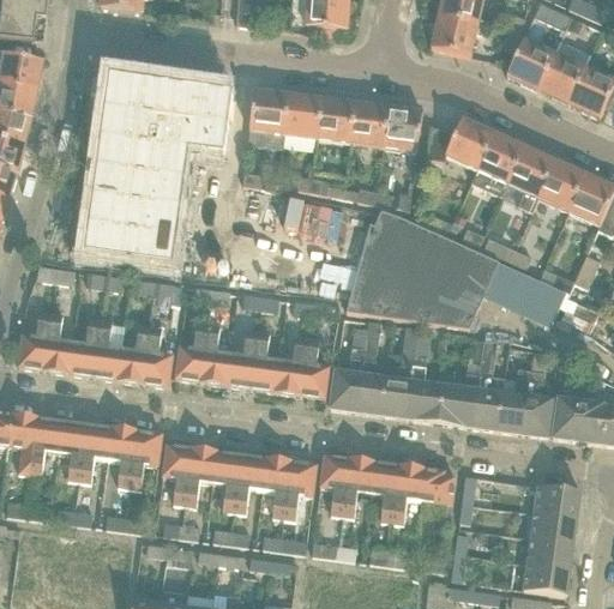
[(0,0),(0,42),(34,47),(36,23),(46,23),(47,22),(48,1),(48,0),(0,0)]
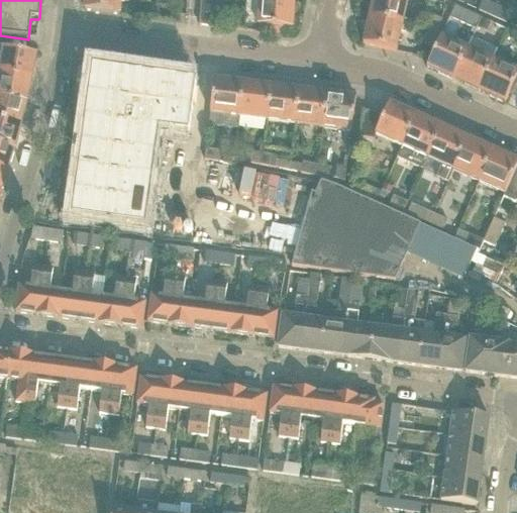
[(85,0),(85,7),(119,12),(120,0),(85,0)]
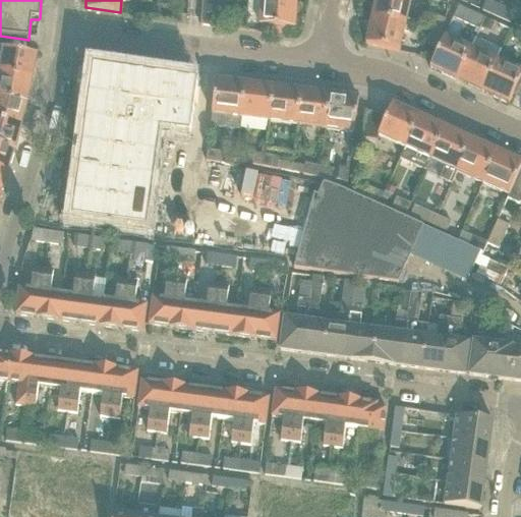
[(201,0),(200,21),(200,22),(216,23),(217,4),(220,2),(218,0),(201,0)]
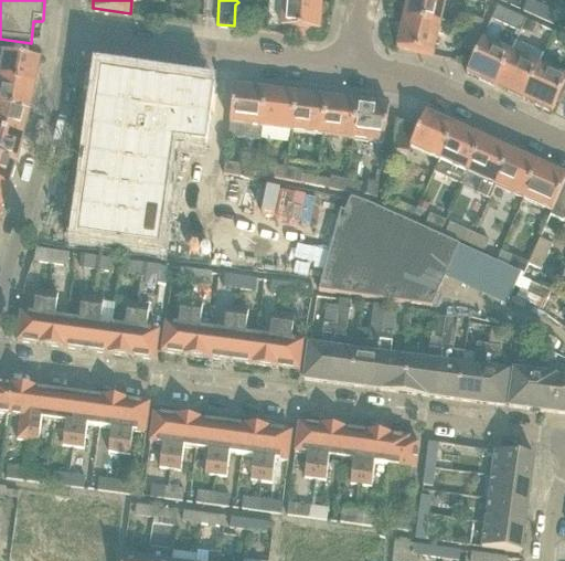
[(283,0),(280,25),(318,29),(320,0),(283,0)]
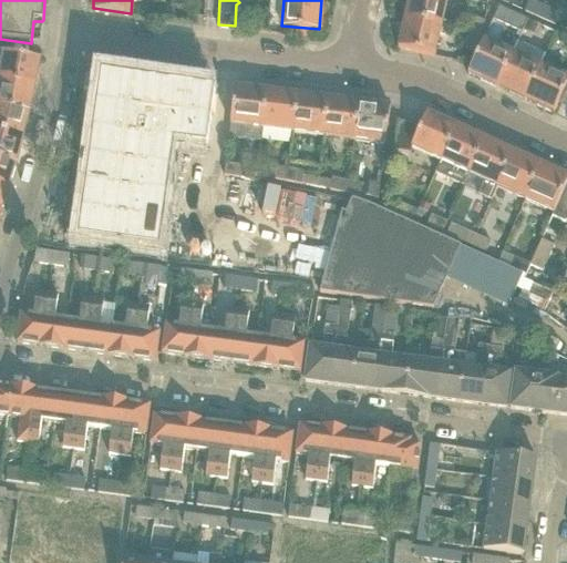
[(408,0),(404,14),(441,22),(445,0),(408,0)]
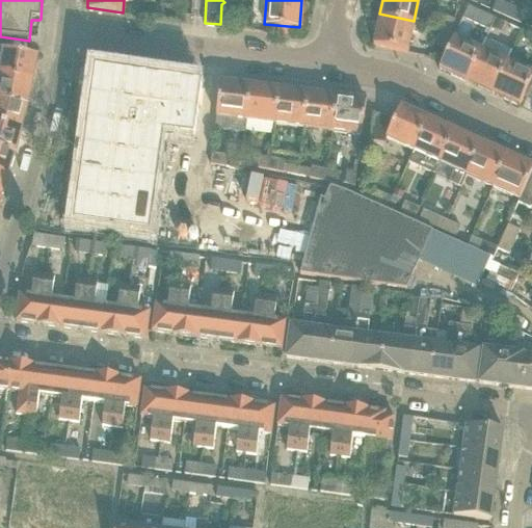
[(495,0),(491,7),(506,14),(511,3),(504,0),(495,0)]
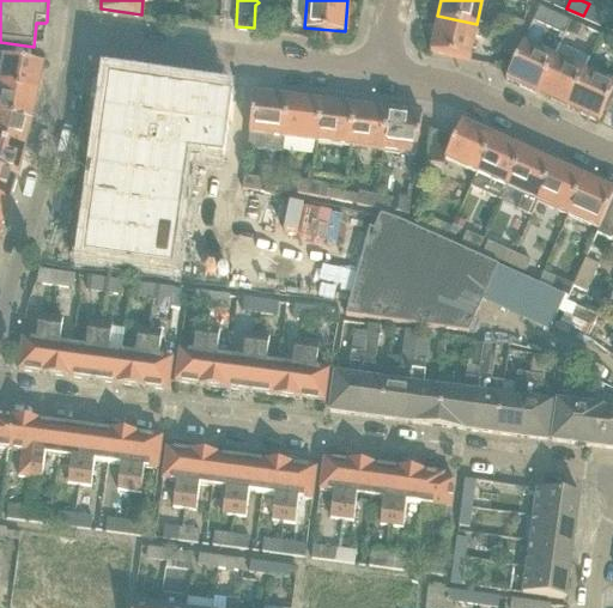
[(539,4),(533,18),(564,31),(565,29),(569,19),(570,18),(539,4)]
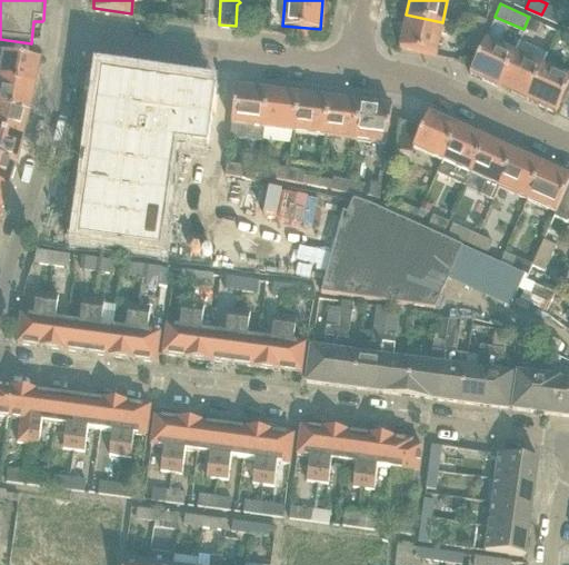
[(547,3),(541,15),(557,22),(557,21),(562,11),(547,3)]
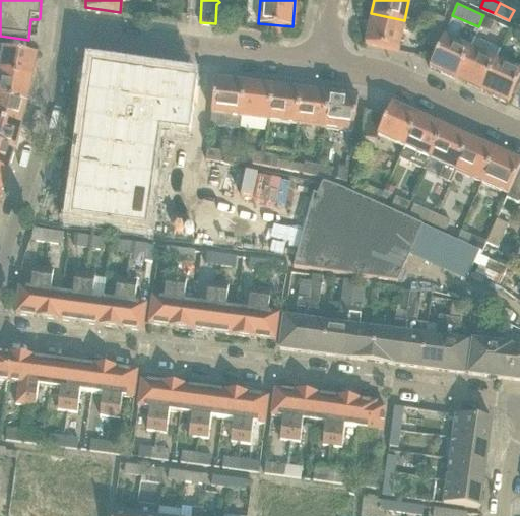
[(434,12),(427,26),(437,31),(444,17),(434,12)]
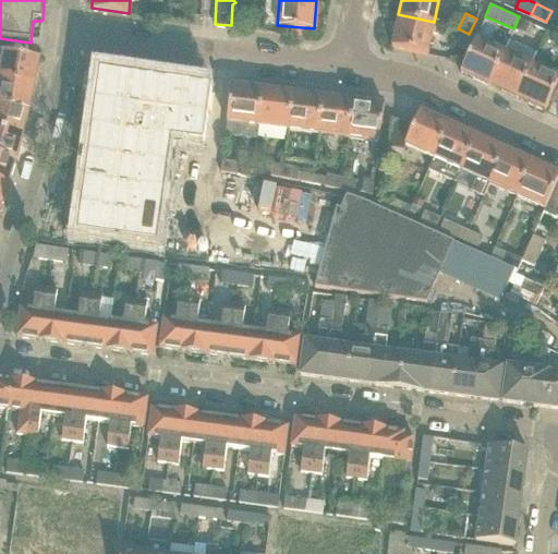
[(434,22),(398,14),(391,45),(427,52),(434,22)]
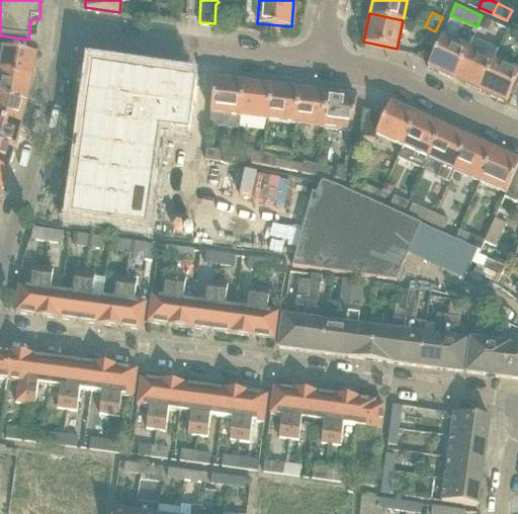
[(478,24),(488,28),(491,20),(481,16),(478,24)]
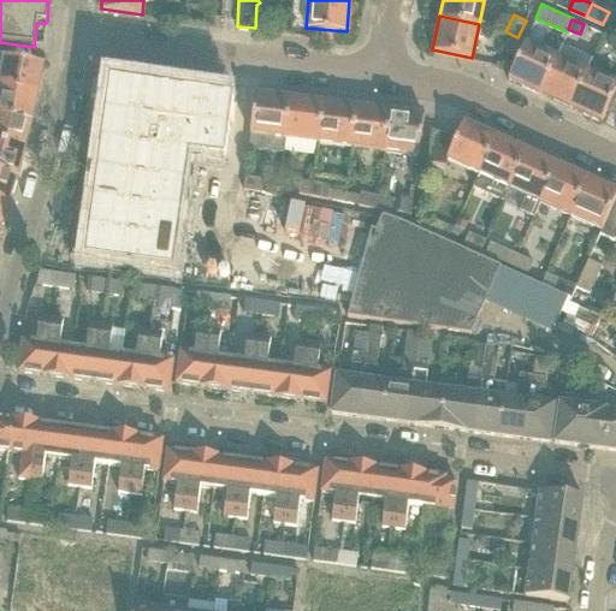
[(517,37),(505,31),(498,48),(510,53),(517,37)]
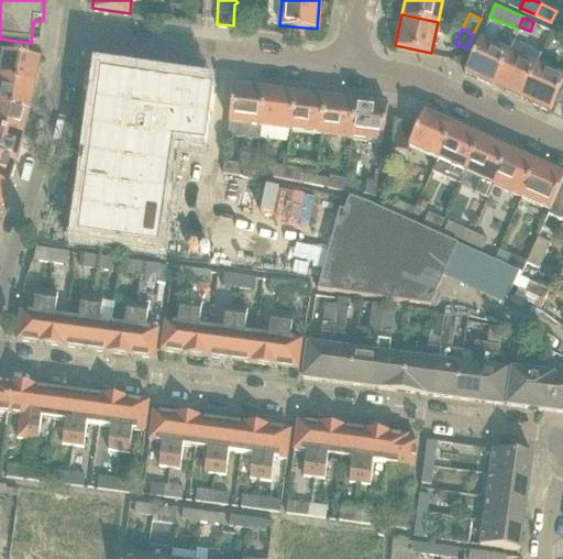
[(464,70),(493,84),(508,50),(479,36),(464,70)]
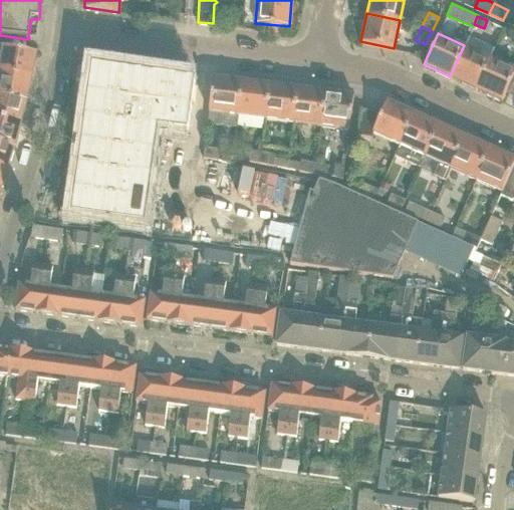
[(450,76),(476,87),(490,57),(495,46),(469,34),(464,45),(450,76)]
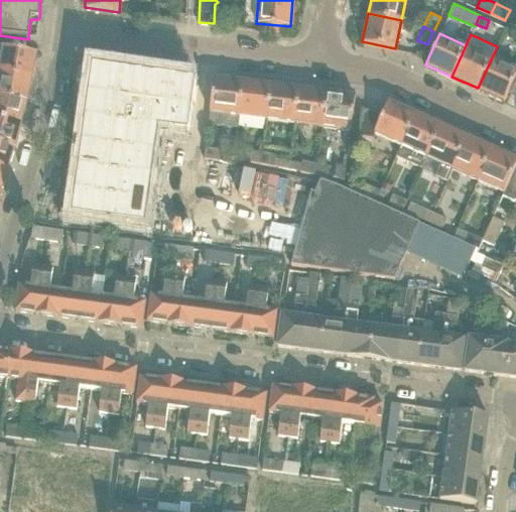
[(0,70),(31,76),(36,52),(2,45),(0,44),(0,70)]
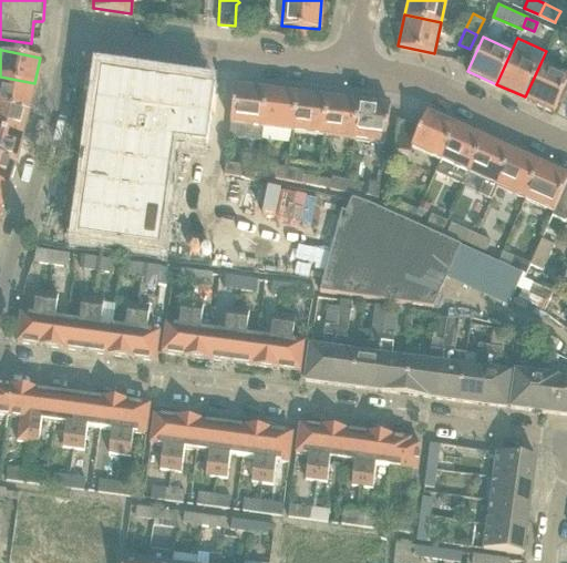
[(540,63),(525,96),(553,110),(563,90),(566,91),(566,69),(552,69),(540,63)]
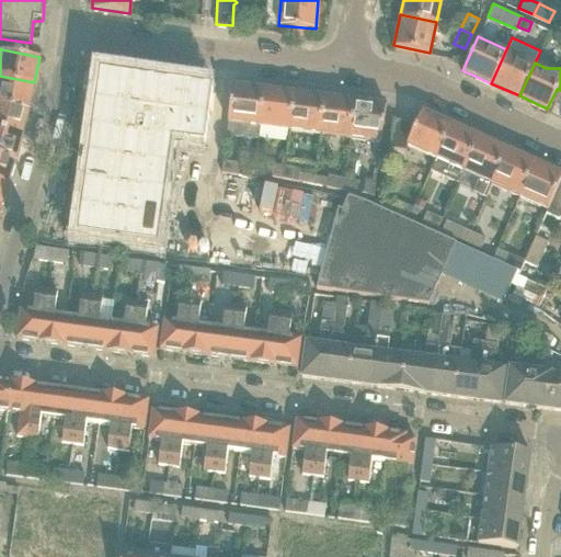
[(99,69),(77,234),(158,246),(172,139),(205,144),(214,86),(156,78),(155,83),(139,81),(140,76),(129,74),(99,69)]
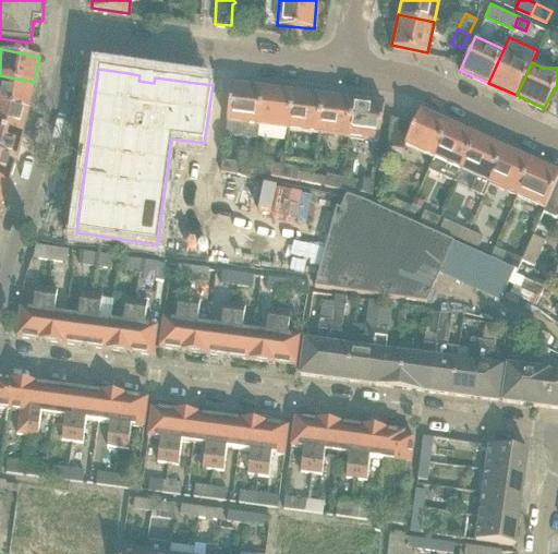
[(0,75),(0,103),(28,109),(28,108),(34,82),(0,75)]
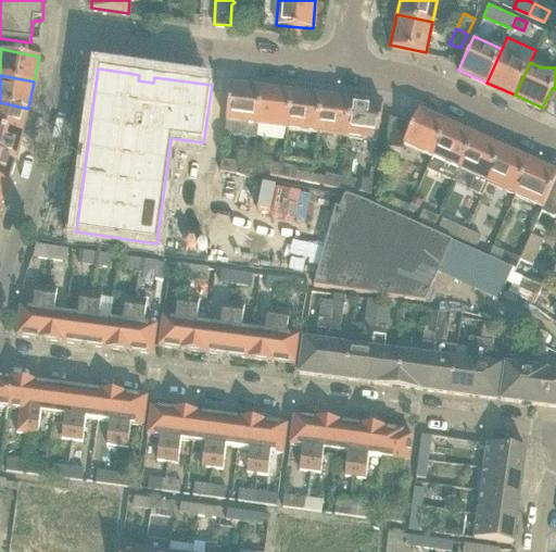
[(255,136),(256,124),(262,87),(230,84),(224,133),(255,136)]
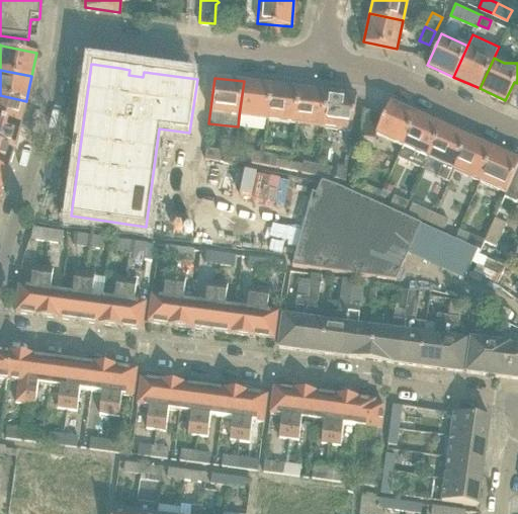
[(239,115),(267,119),(271,85),(244,81),(239,115)]
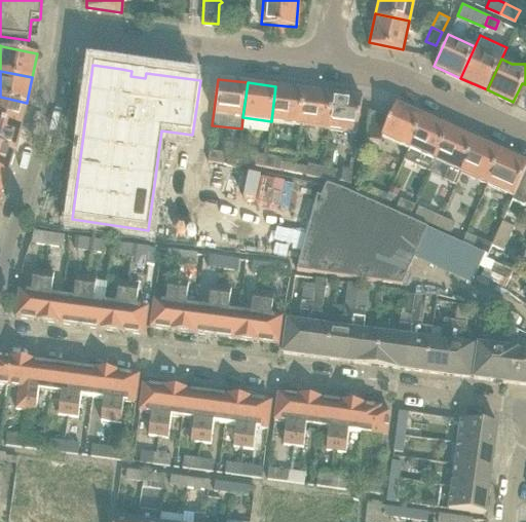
[(271,121),(300,124),(304,89),(275,86),(271,121)]
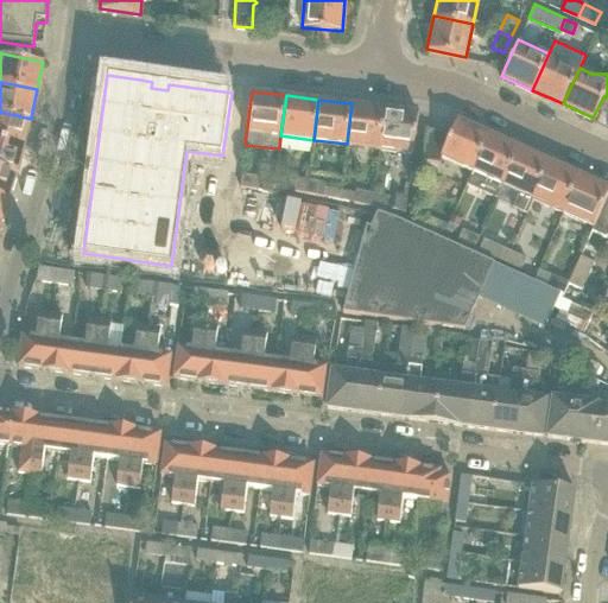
[(347,144),(379,148),(385,108),(352,103),(347,144)]
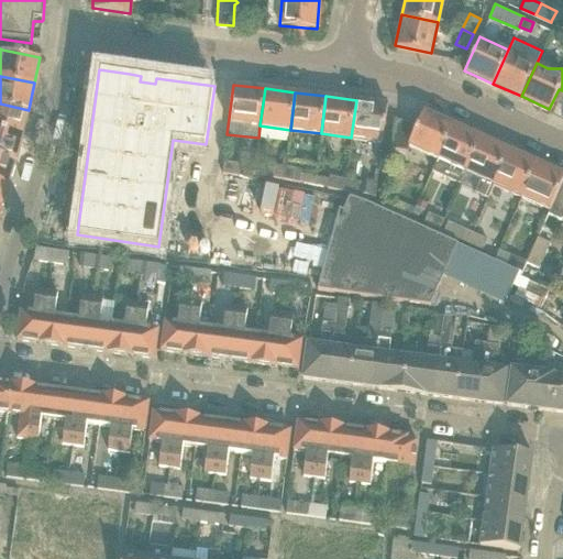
[(356,100),(351,138),(382,141),(387,103),(356,100)]
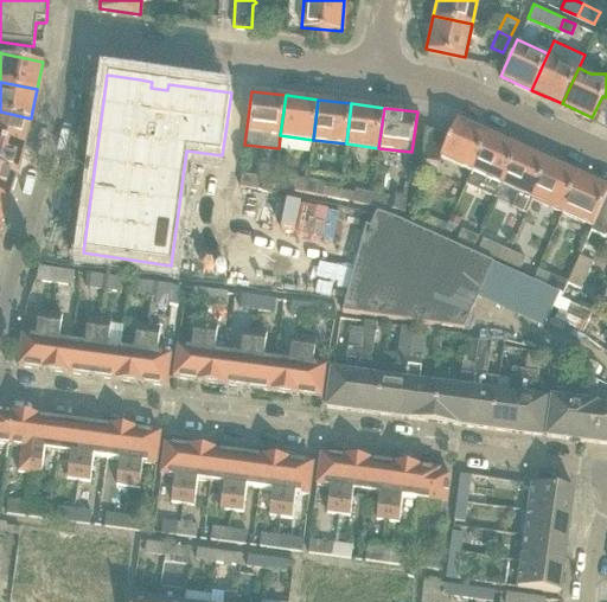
[(0,138),(24,145),(31,119),(0,111),(0,138)]
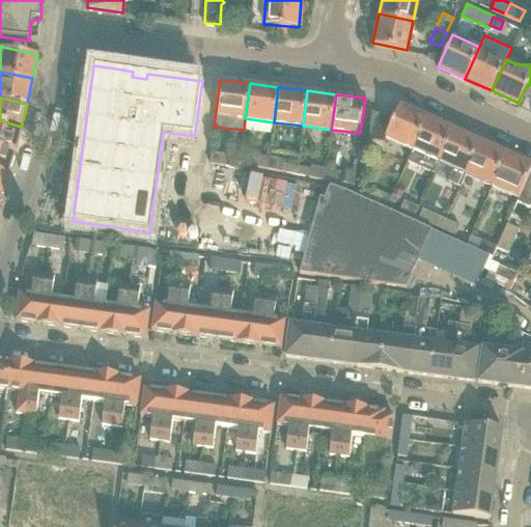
[(412,148),(426,116),(398,104),(394,114),(373,111),(369,138),(384,140),(385,136),(412,148)]
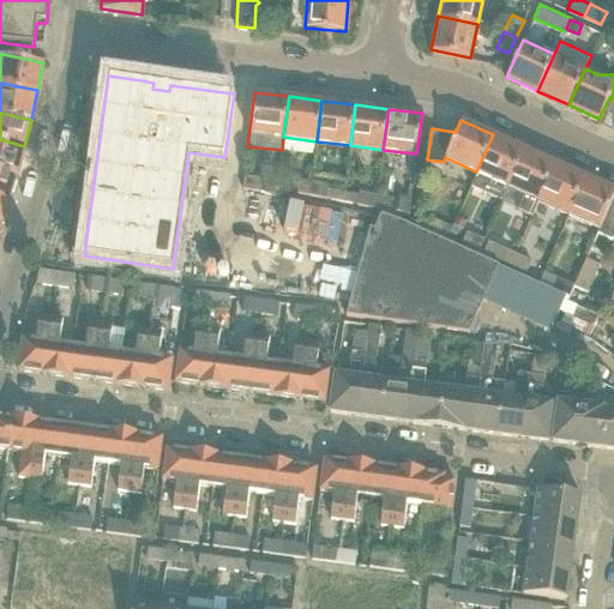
[(476,172),(470,184),(501,198),(507,186),(524,149),(493,134),(476,172)]
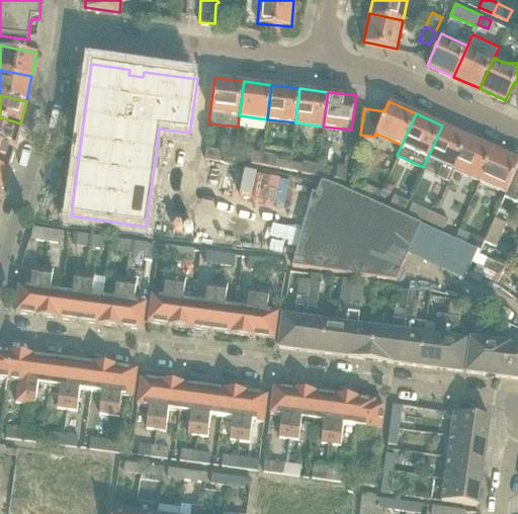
[(0,117),(0,141),(15,145),(20,123),(0,117)]
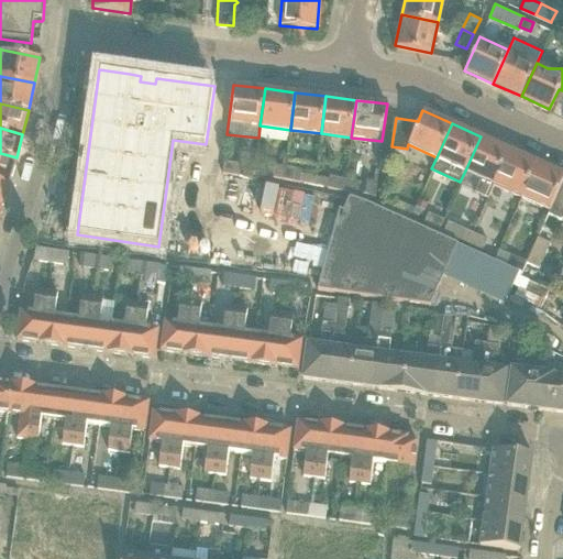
[(487,195),(493,183),(508,149),(481,136),(465,171),(479,177),(474,189),(487,195)]
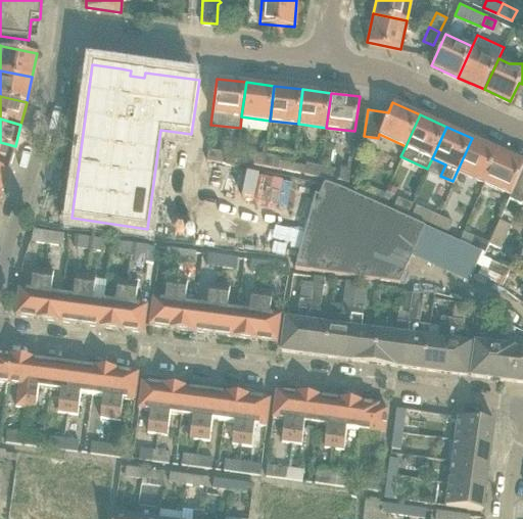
[(458,170),(483,181),(497,149),(472,138),(458,170)]
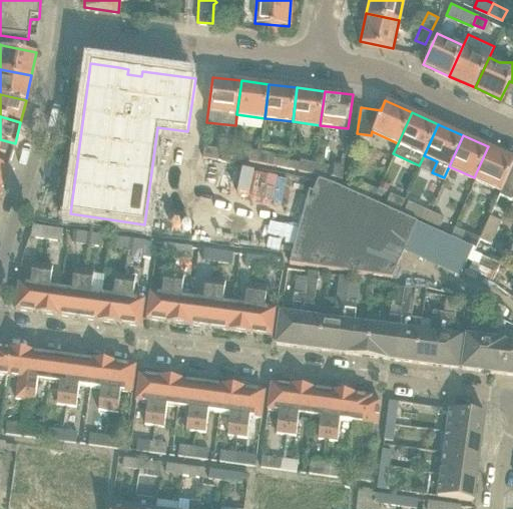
[(0,163),(3,165),(5,165),(7,158),(10,157),(14,144),(15,143),(0,139),(0,163)]
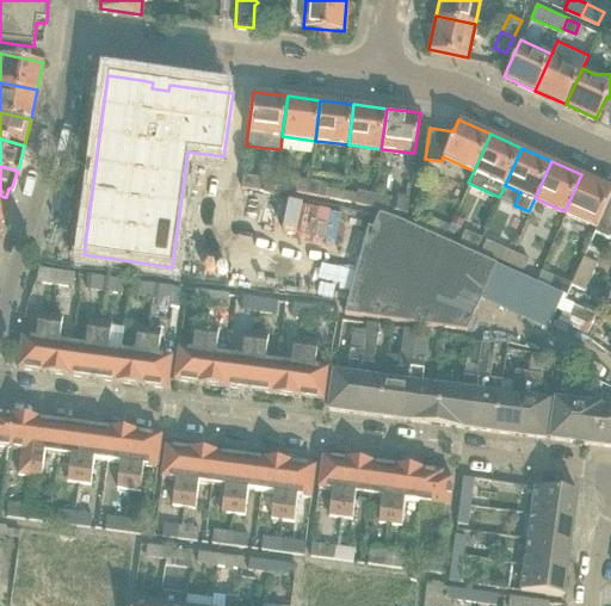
[(244,172),(241,186),(259,187),(261,174),(244,172)]
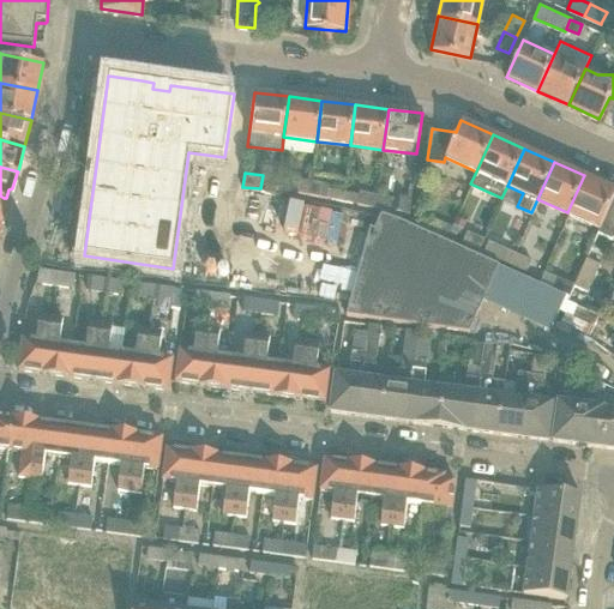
[(597,230),(605,215),(613,192),(613,188),(584,175),(567,212),(599,227),(596,230),(597,230)]
